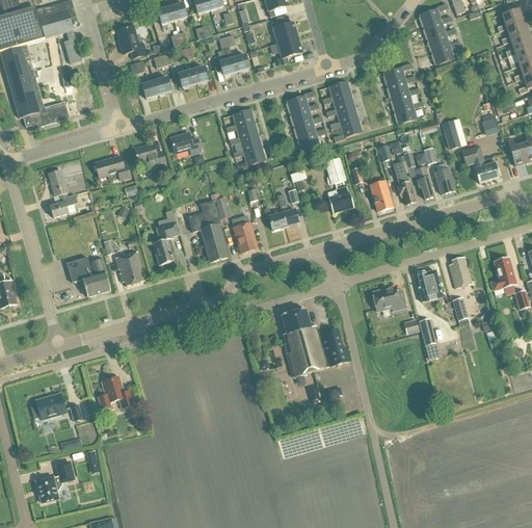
[(0,0),(0,18),(22,12),(35,8),(32,0),(0,0)]
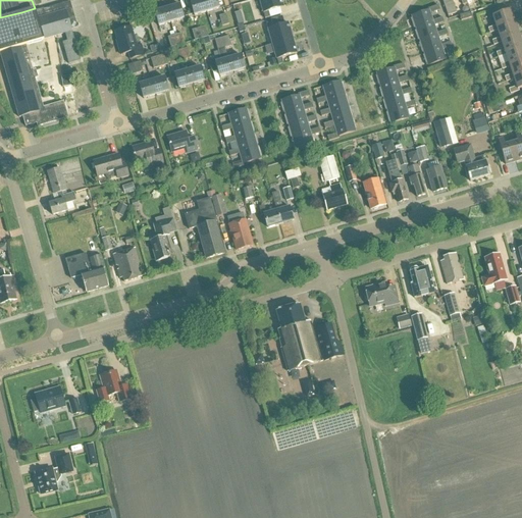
[(35,8),(21,12),(23,19),(23,20),(29,39),(30,41),(72,29),(71,27),(77,24),(70,0),(67,0),(43,7),(43,6),(35,8)]
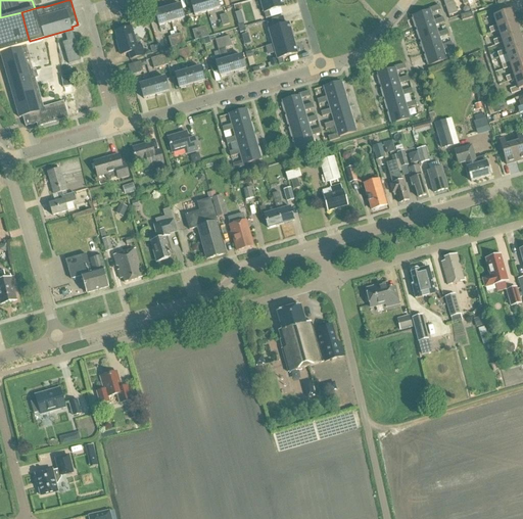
[(190,0),(194,13),(206,9),(203,0),(190,0)]
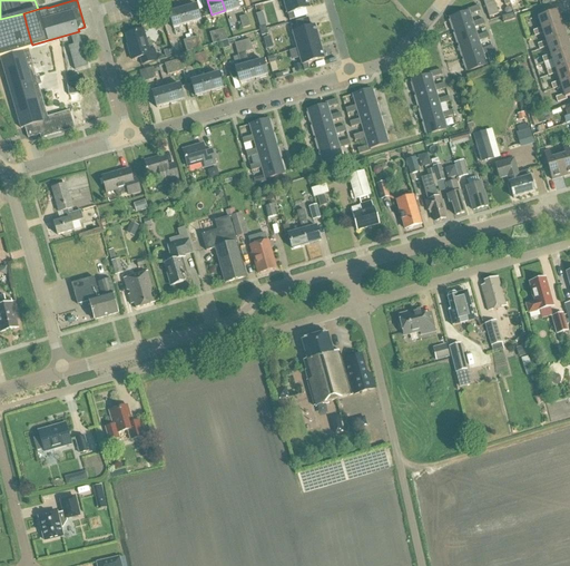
[(222,0),(225,10),(239,6),(237,0),(222,0)]
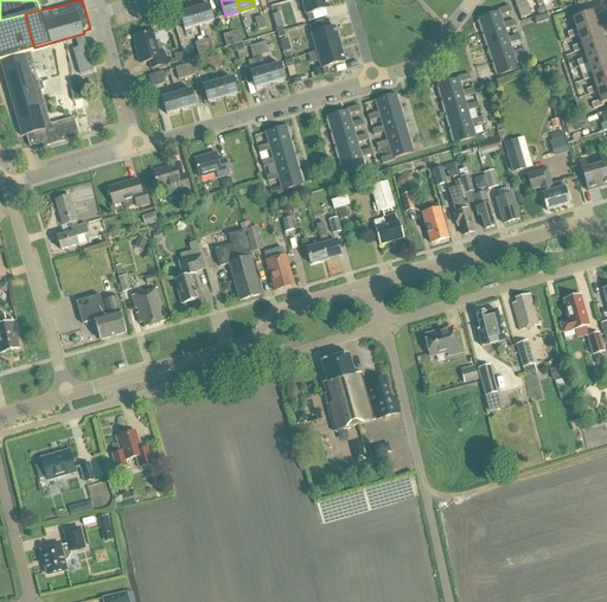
[(302,0),(308,19),(314,17),(312,11),(326,6),(330,5),(327,0),(302,0)]
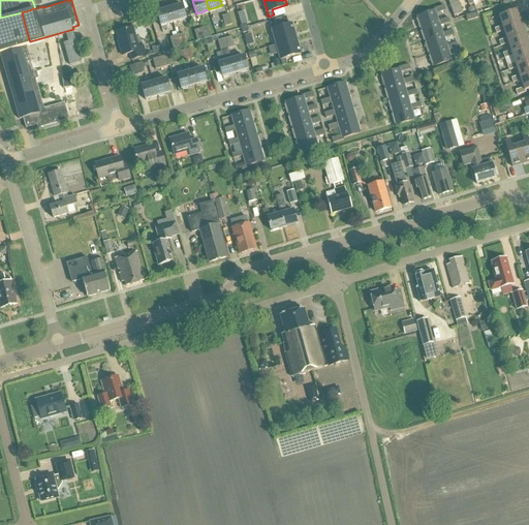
[(448,0),(454,13),(461,10),(458,0),(468,0),(469,2),(474,0),(448,0)]
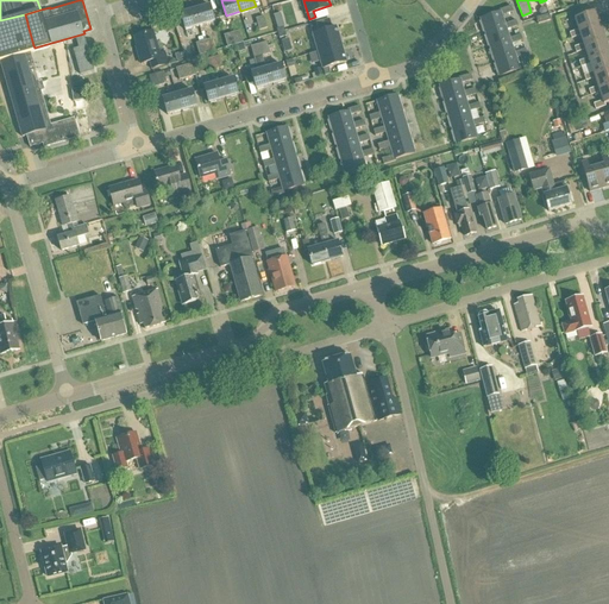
[(211,1),(195,6),(200,23),(215,18),(211,1)]
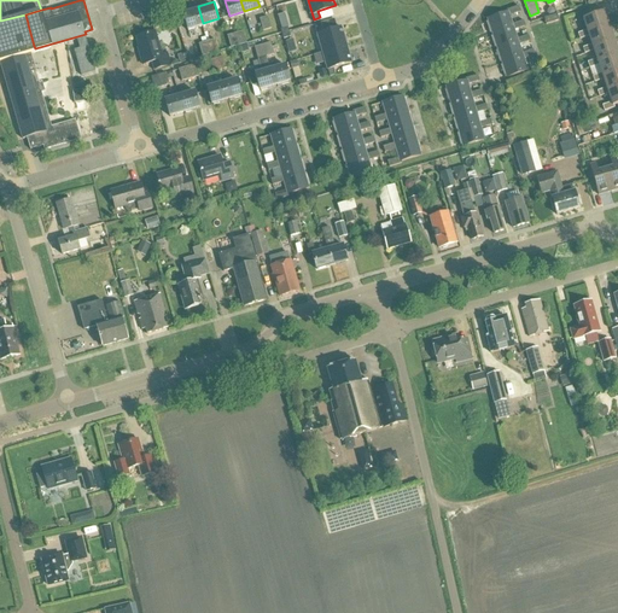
[(488,16),(493,30),(513,23),(512,21),(509,12),(516,10),(514,4),(506,7),(507,10),(488,16)]
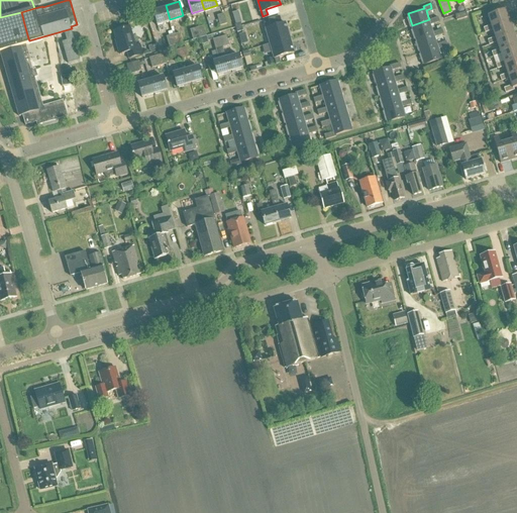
[(166,5),(153,8),(158,23),(170,19),(166,5)]
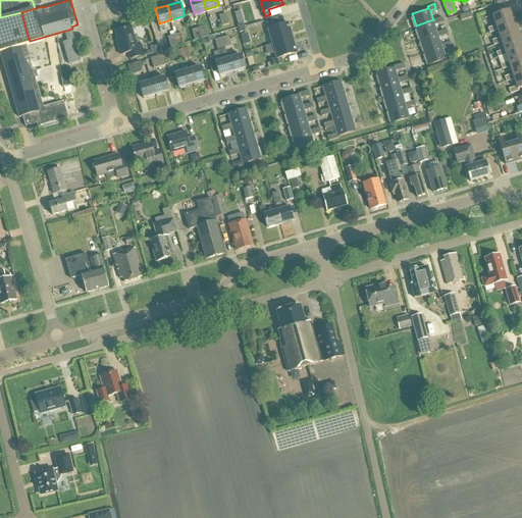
[(489,31),(498,28),(497,26),(515,19),(510,7),(492,13),(496,22),(488,26),(489,31)]
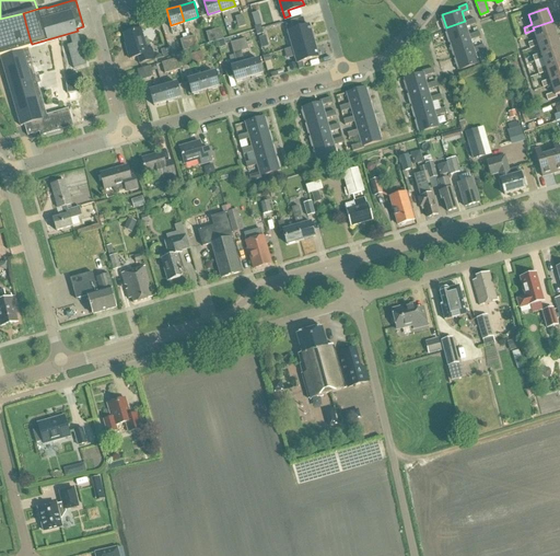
[(506,15),(504,10),(493,13),(494,19),(506,15)]
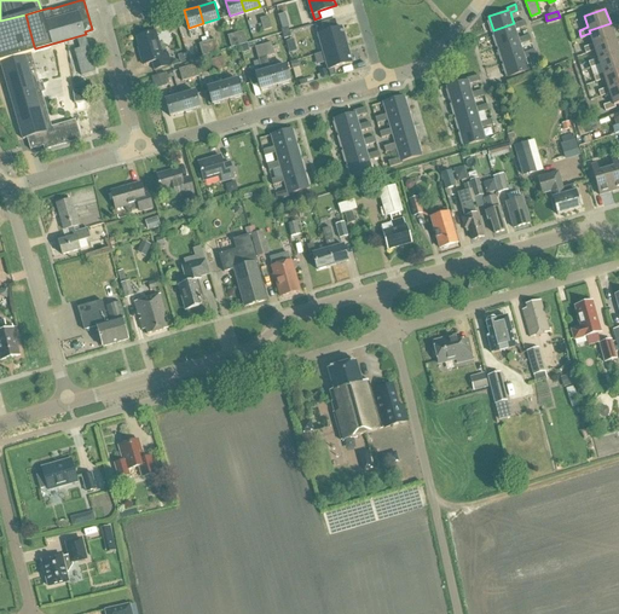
[(264,28),(272,25),(268,13),(260,16),(264,28)]
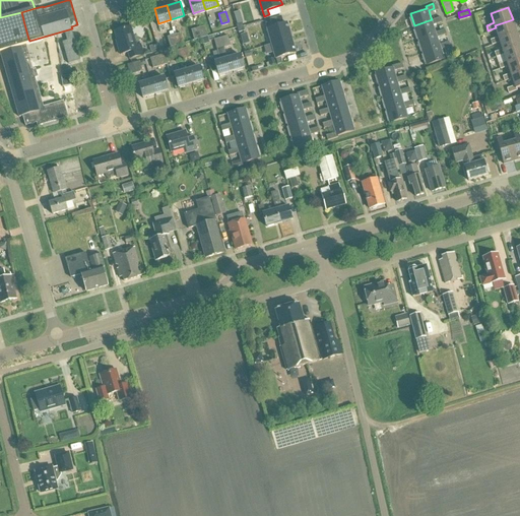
[(0,49),(20,44),(26,42),(29,41),(28,39),(23,20),(23,19),(21,12),(0,17),(0,49)]
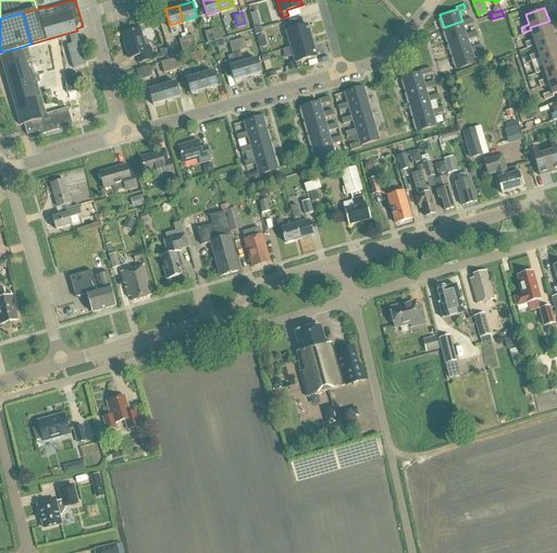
[(444,27),(448,40),(467,34),(466,32),(463,24),(469,22),(468,16),(461,19),(462,21),(444,27)]
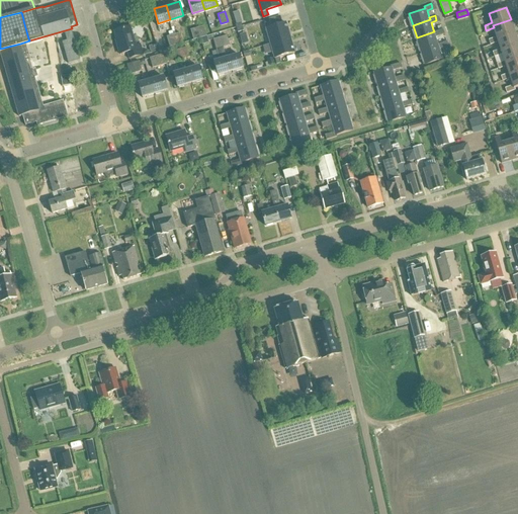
[(269,19),(264,20),(270,40),(290,34),(286,20),(270,25),(269,19)]
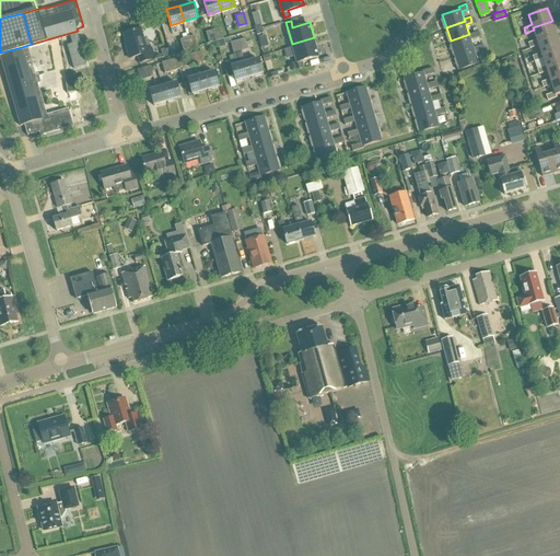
[(529,46),(538,43),(537,41),(557,34),(552,21),(533,27),(534,30),(536,37),(528,41),(529,46)]
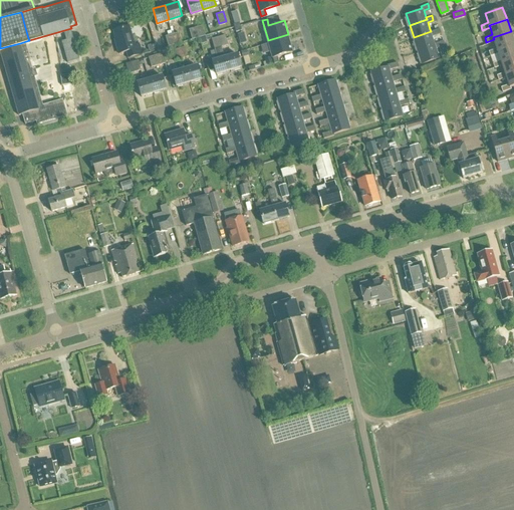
[(135,42),(129,23),(113,28),(117,41),(116,41),(119,51),(125,49),(127,55),(144,50),(141,41),(135,42)]
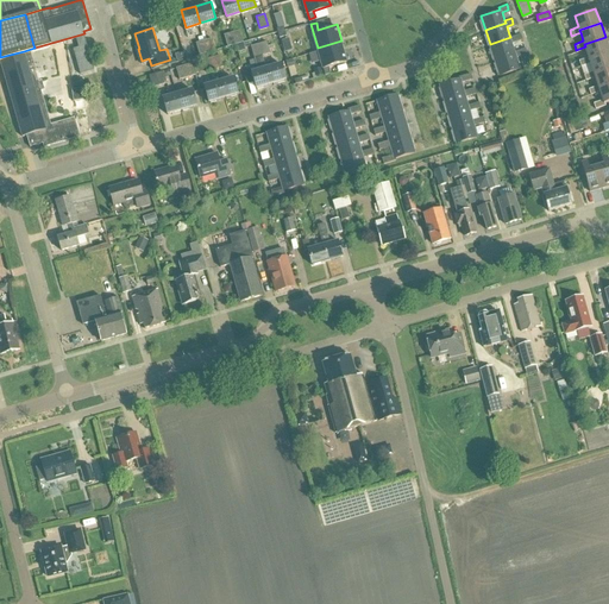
[(240,27),(237,29),(232,30),(236,42),(244,39),(240,27)]
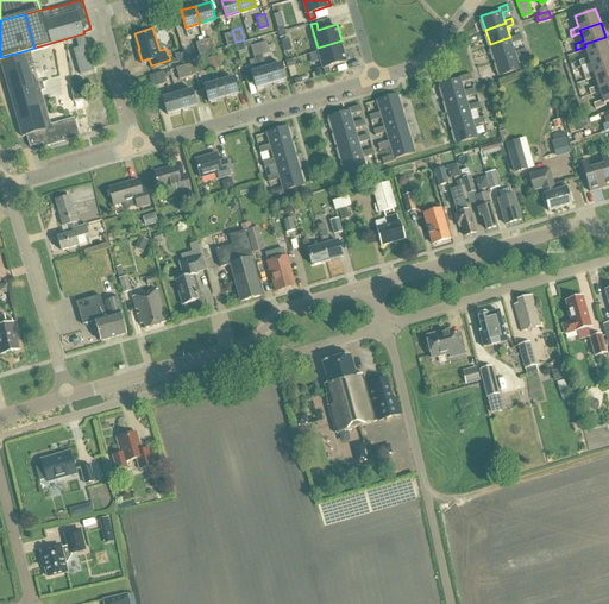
[(224,32),(226,39),(227,44),(236,42),(232,30),(224,32)]
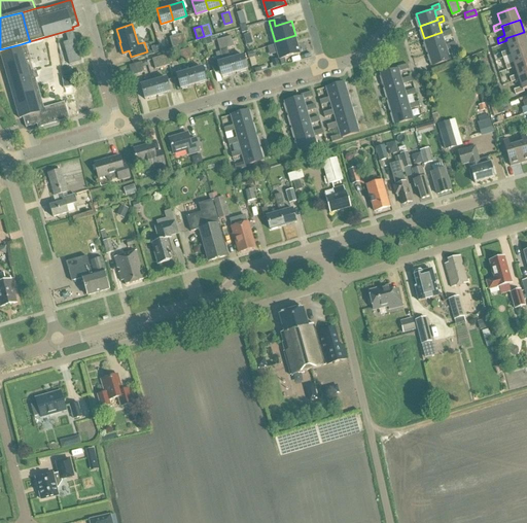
[(424,38),(428,50),(446,45),(445,42),(443,35),(448,33),(447,28),(441,30),(442,32),(424,38)]
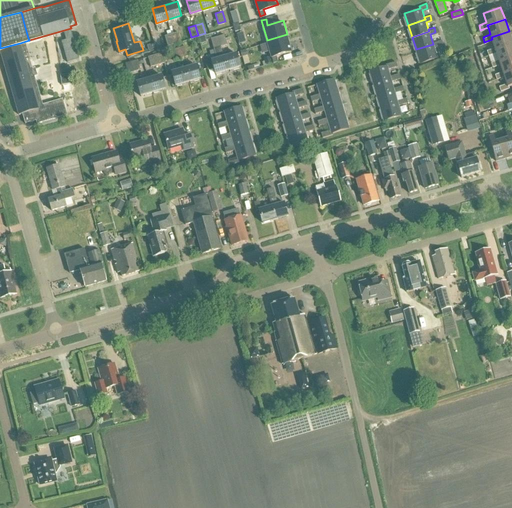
[(171,32),(174,42),(181,40),(178,30),(171,32)]
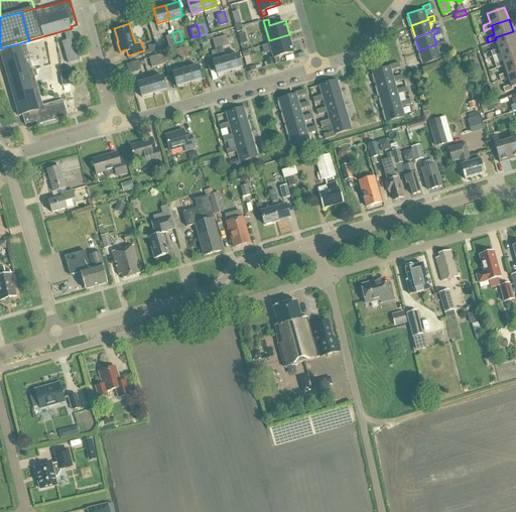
[(492,53),(500,51),(499,49),(515,43),(515,40),(513,31),(495,37),(496,39),(498,46),(491,49),(492,53)]
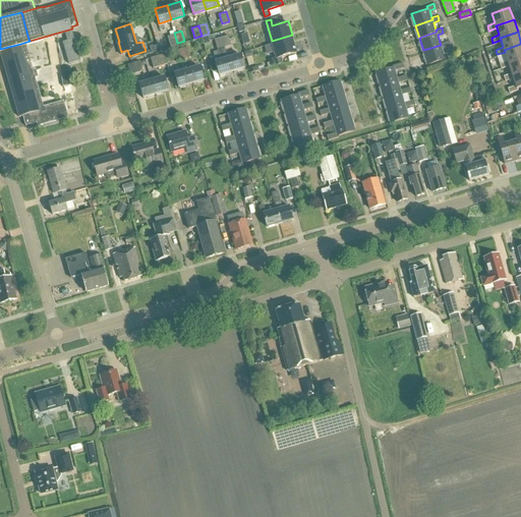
[(79,33),(68,36),(74,57),(85,54),(79,33)]
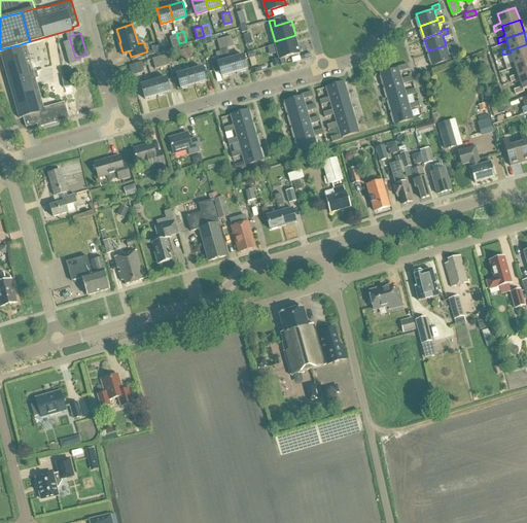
[(179,43),(176,33),(170,34),(172,45),(179,43)]
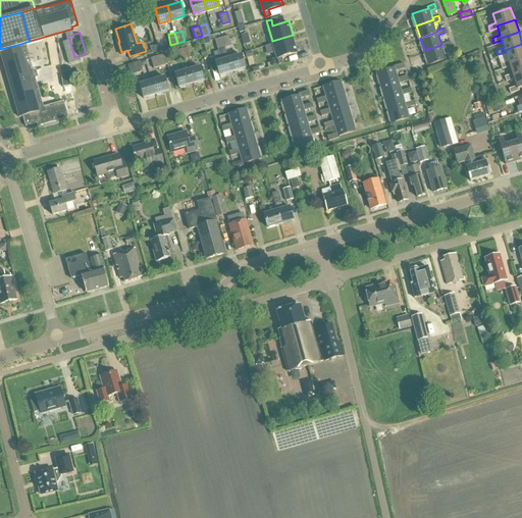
[(231,70),(244,66),(240,52),(228,55),(225,45),(231,43),(228,33),(221,35),(231,70)]
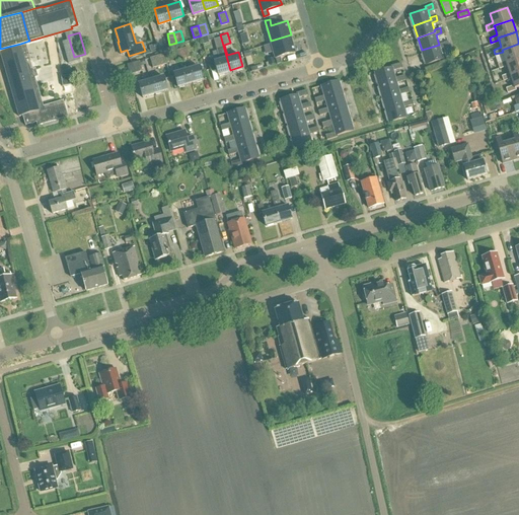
[(216,67),(218,73),(230,70),(220,34),(214,37),(220,57),(214,59),(214,57),(208,59),(211,68),(216,67)]
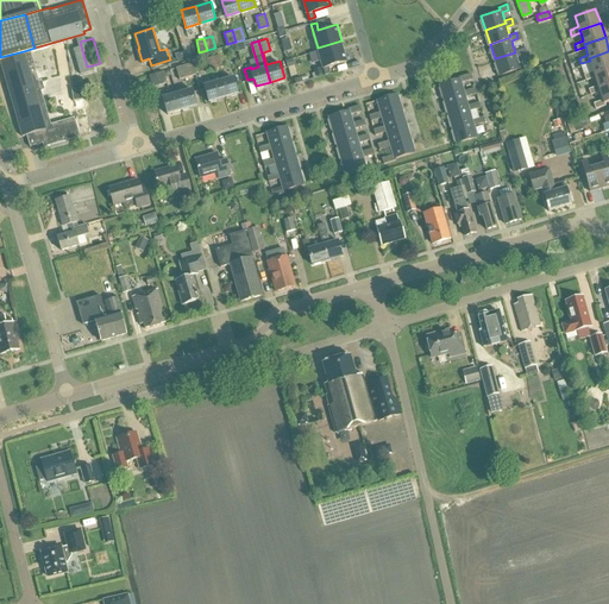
[(341,41),(318,48),(325,73),(331,71),(328,64),(346,60),(341,41)]
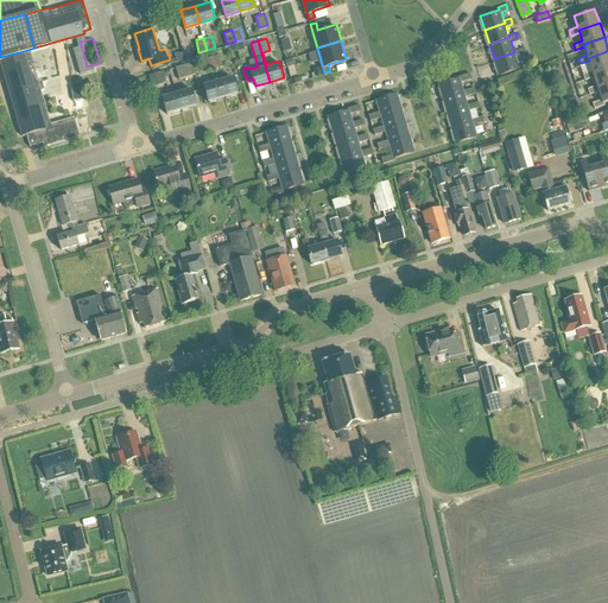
[(514,52),(494,58),(499,73),(519,67),(515,55),(523,52),(520,46),(513,49),(514,52)]
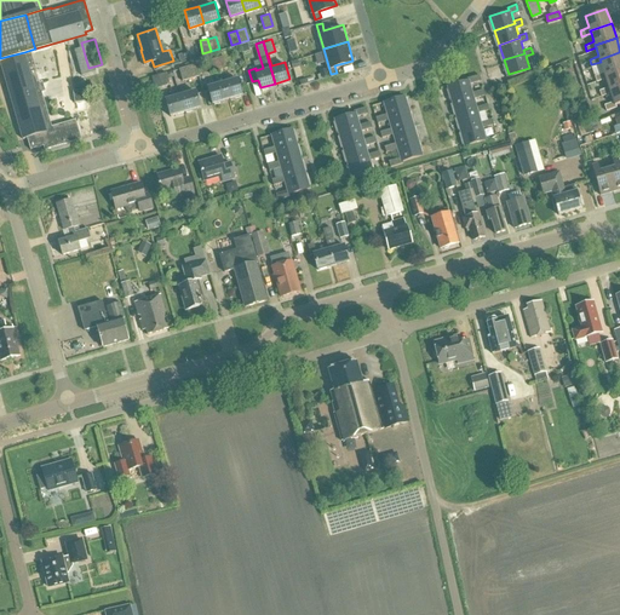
[(24,52),(0,58),(23,136),(28,134),(29,141),(30,144),(30,145),(30,147),(32,147),(33,147),(36,145),(44,143),(45,147),(51,145),(81,136),(80,132),(79,126),(76,118),(75,116),(52,124),(42,90),(45,88),(42,79),(39,80),(36,70),(36,69),(32,50),(24,52)]
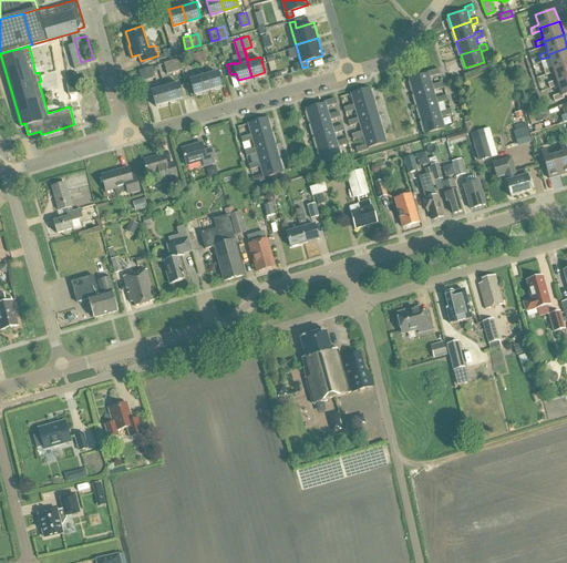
[(545,72),(554,70),(553,68),(566,62),(566,48),(548,54),(549,57),(552,64),(544,68),(545,72)]
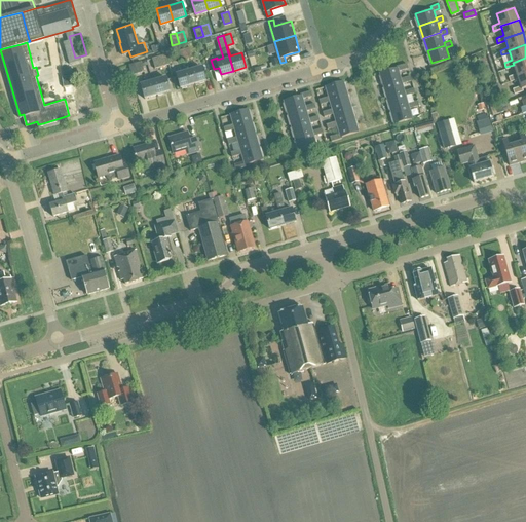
[(190,45),(183,47),(186,58),(192,56),(190,45)]
